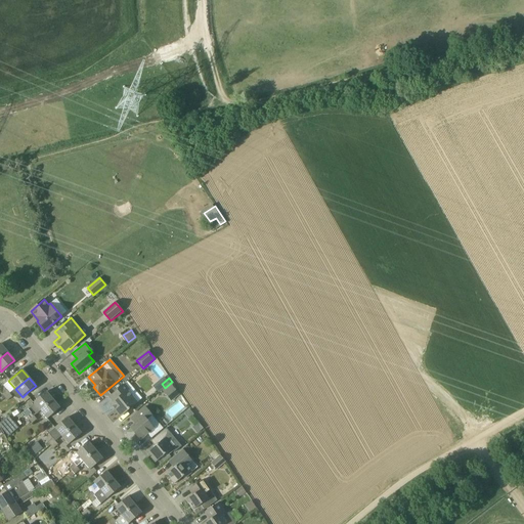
[(163,389),(157,382),(153,386),(158,393),(163,389)]
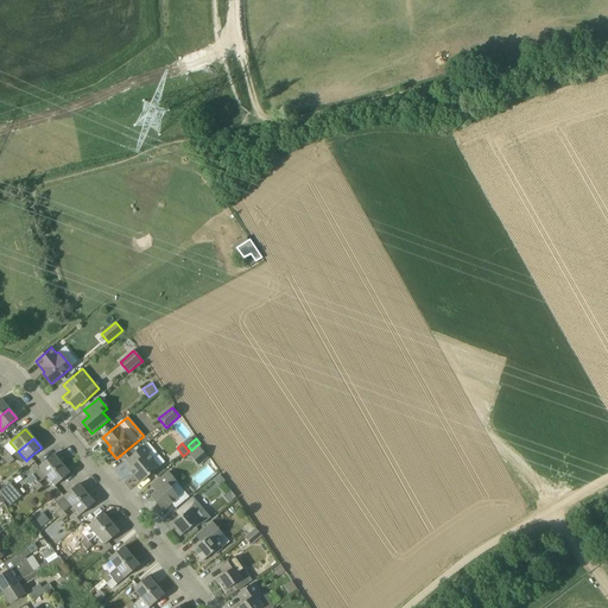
[(140,483),(165,462),(153,448),(152,449),(147,444),(127,461),(132,467),(128,469),(140,483)]
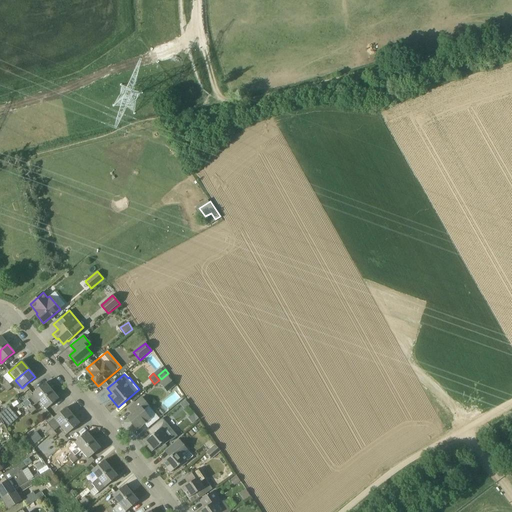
[(175,385),(166,375),(161,379),(160,380),(162,382),(160,384),(167,392),(175,385)]
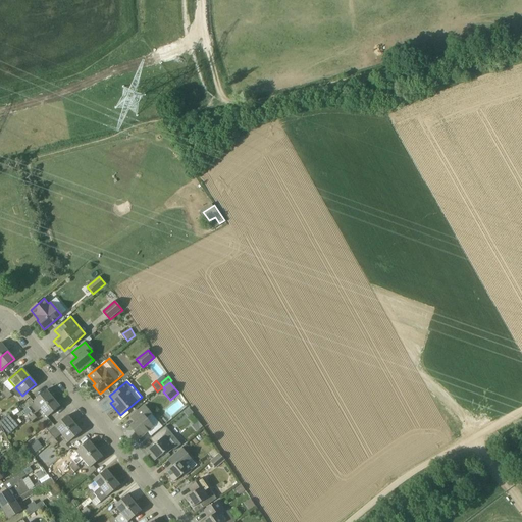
[(40,410),(53,399),(46,390),(33,402),(34,402),(30,405),(36,413),(40,410)]
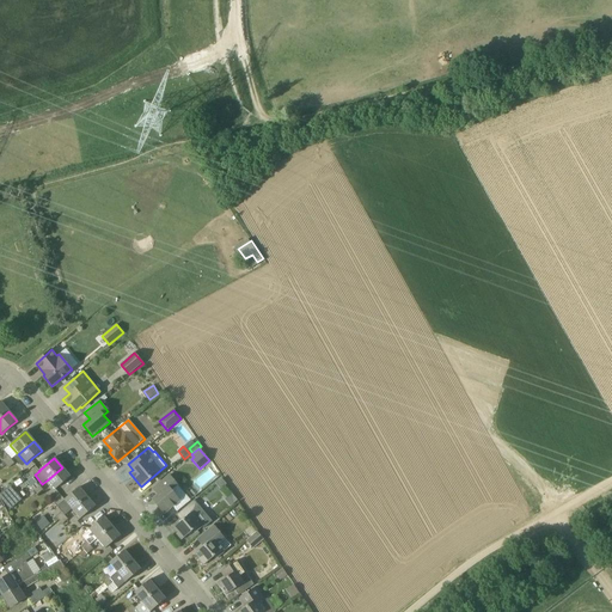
[(55,490),(71,477),(62,467),(47,481),(55,490)]
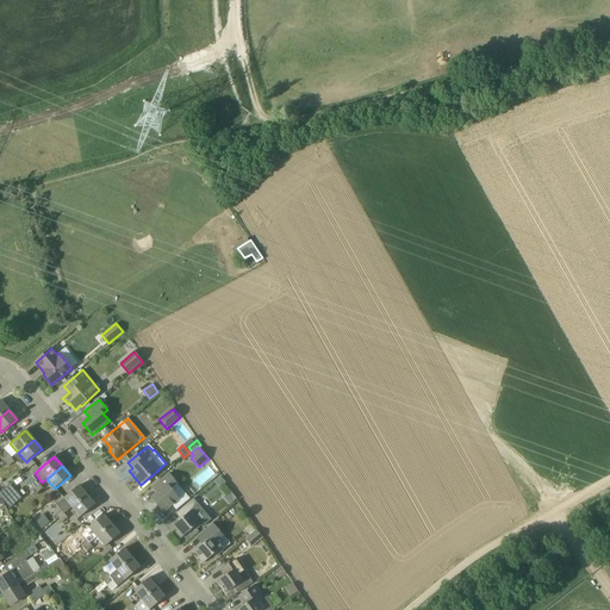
[(163,512),(186,495),(169,474),(153,487),(157,495),(151,498),(163,512)]
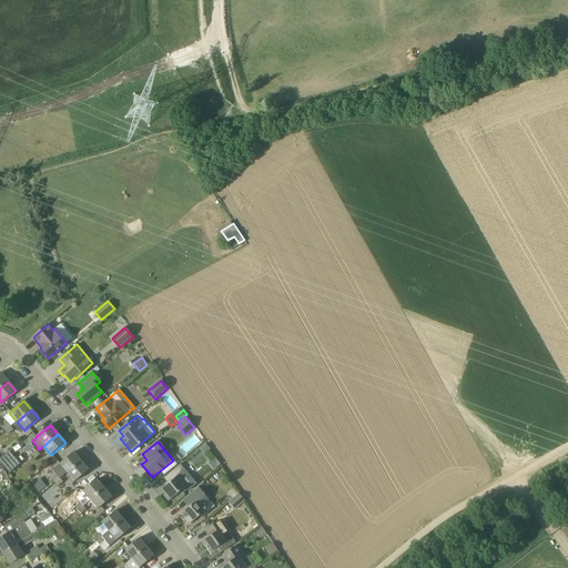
[(204,454),(210,449),(205,444),(200,448),(204,454)]
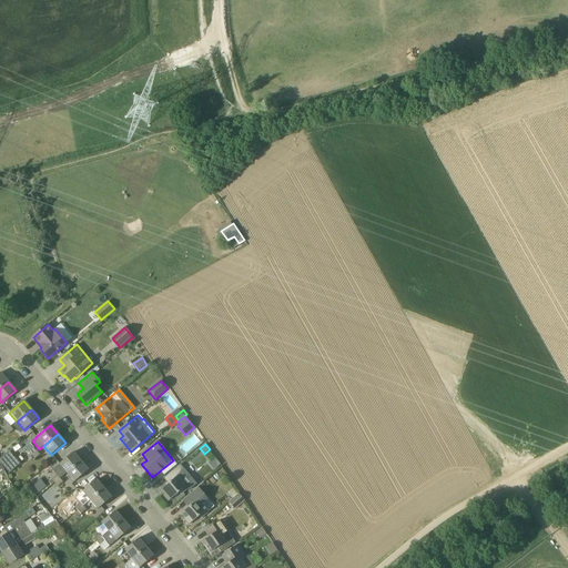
[(11,453),(0,463),(9,473),(20,464),(11,453)]
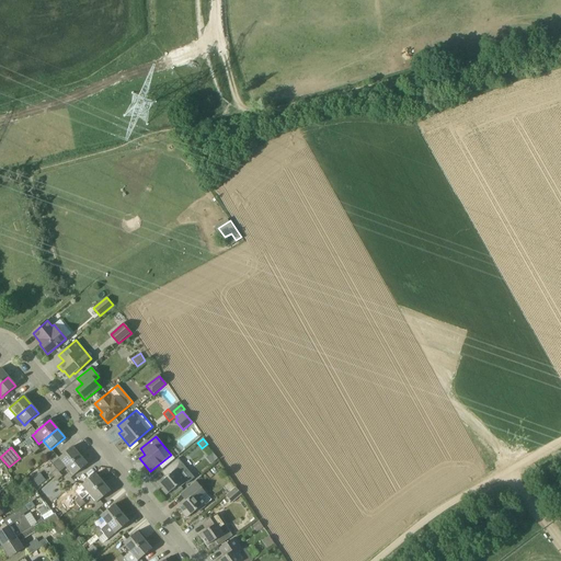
[(66,468),(80,456),(72,447),(58,459),(66,468)]
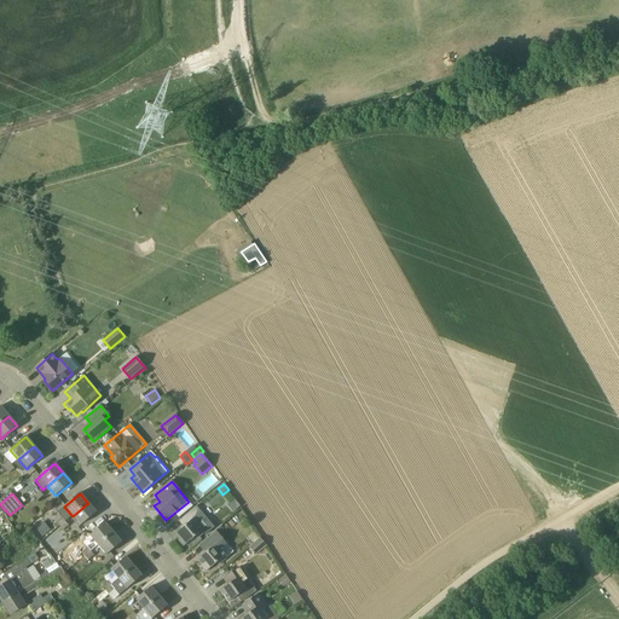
[(81,526),(87,520),(97,513),(88,503),(73,516),(81,526)]
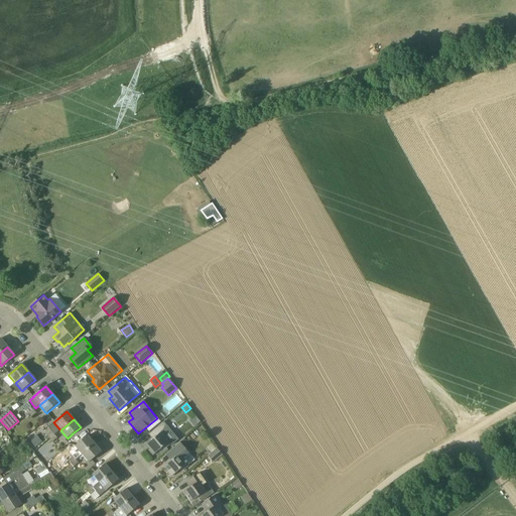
[(153,456),(162,447),(164,450),(170,444),(171,445),(178,440),(163,422),(151,433),(155,437),(146,444),(150,448),(149,450),(153,456)]
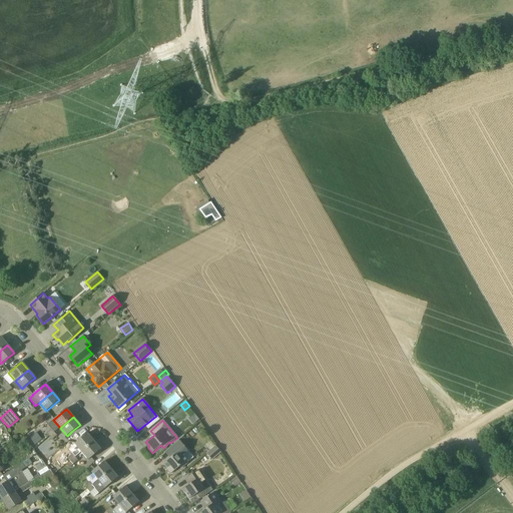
[(29,438),(34,445),(41,439),(36,432),(29,438)]
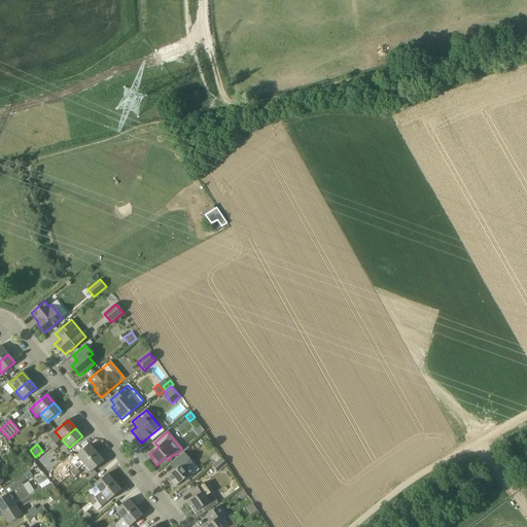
[(83,464),(97,453),(90,445),(76,456),(83,464)]
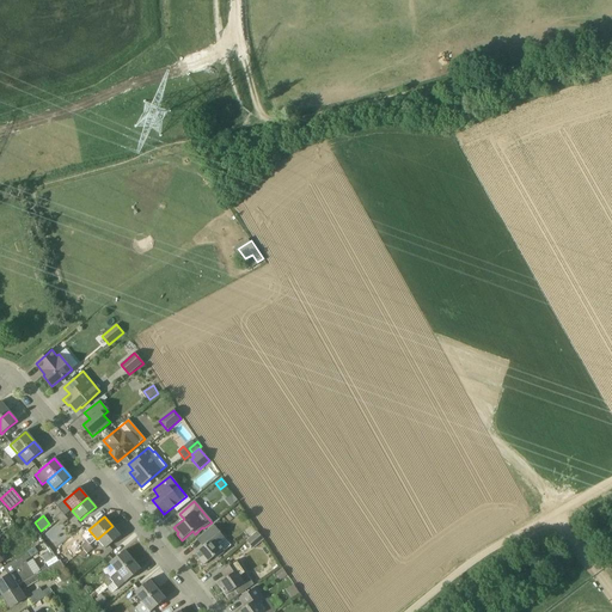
[(104,550),(120,537),(112,526),(97,539),(104,550)]
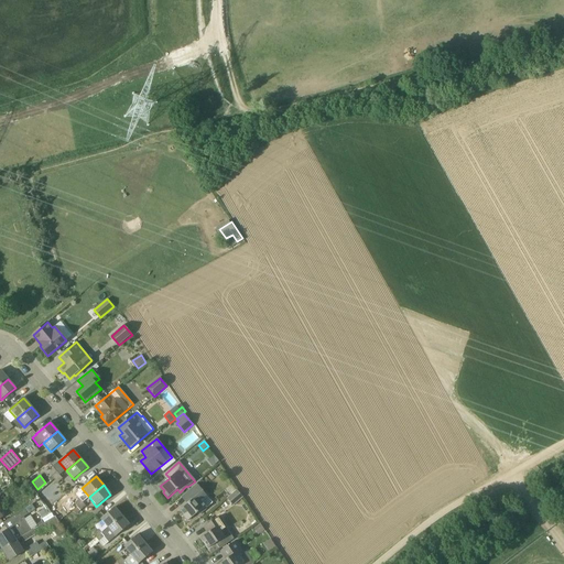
[(187,521),(197,513),(199,516),(207,509),(205,507),(201,501),(206,496),(197,486),(184,497),(190,502),(181,510),(184,514),(183,516),(187,521)]
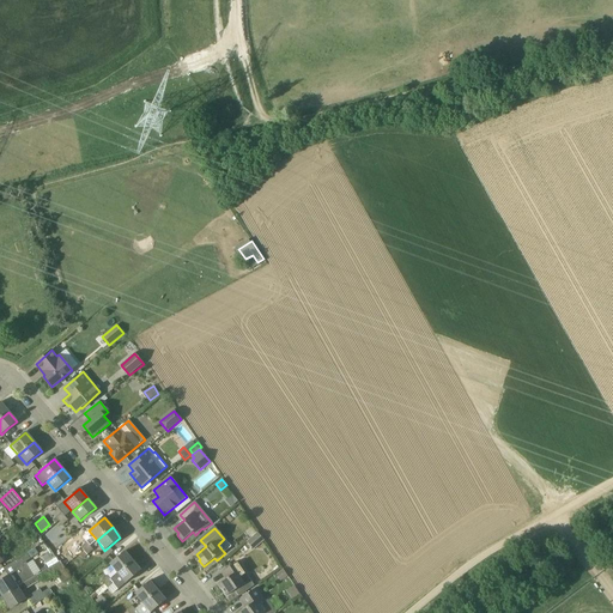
[(254,551),(265,541),(258,533),(247,542),(254,551)]
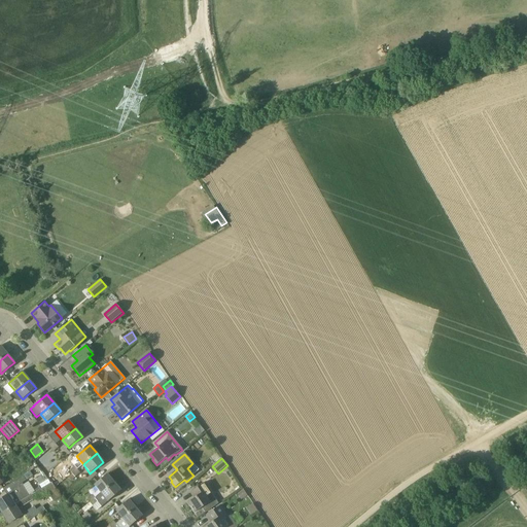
[(71,481),(80,473),(77,470),(72,475),(68,478),(71,481)]
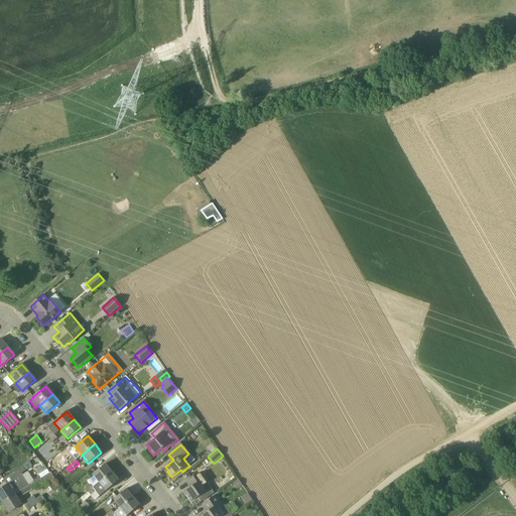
[(25,471),(32,466),(29,462),(22,466),(25,471)]
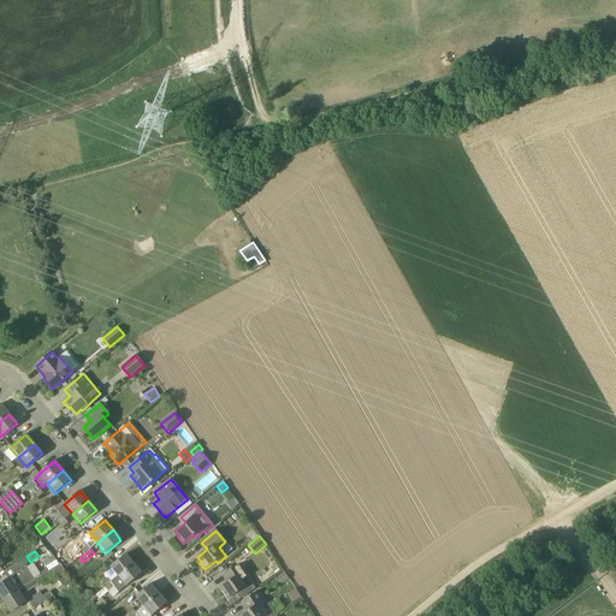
[(118,576),(134,563),(125,554),(110,567),(118,576)]
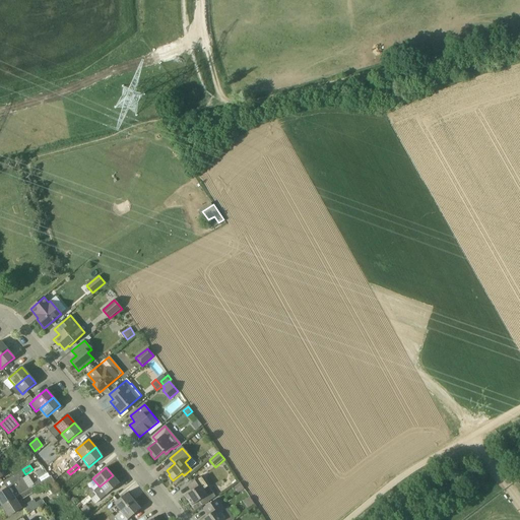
[(42,468),(36,472),(40,479),(46,475),(42,468)]
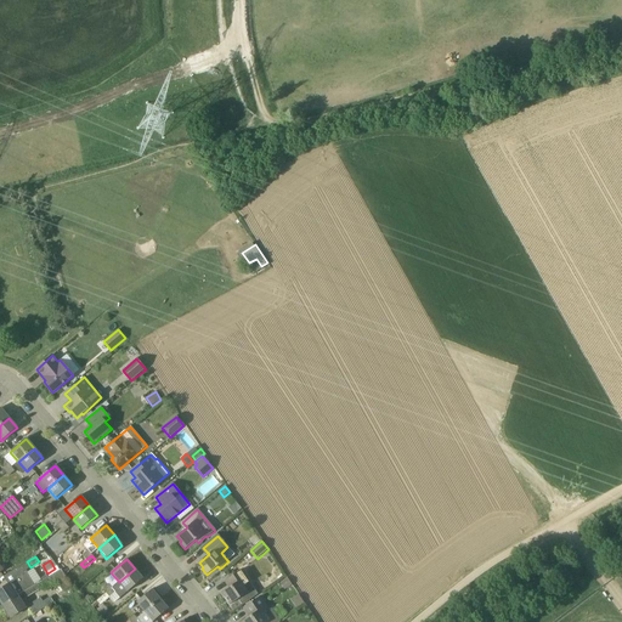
[(0,601),(3,606),(28,589),(35,584),(26,571),(30,567),(28,564),(27,563),(4,577),(9,584),(0,589),(0,601)]
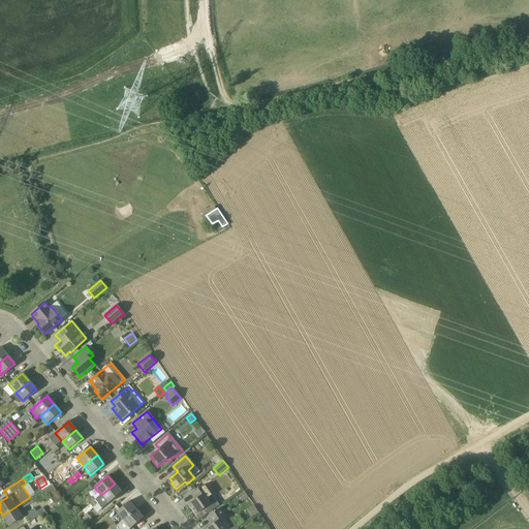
[(102,508),(114,499),(122,492),(115,484),(101,495),(95,500),(98,504),(102,508)]
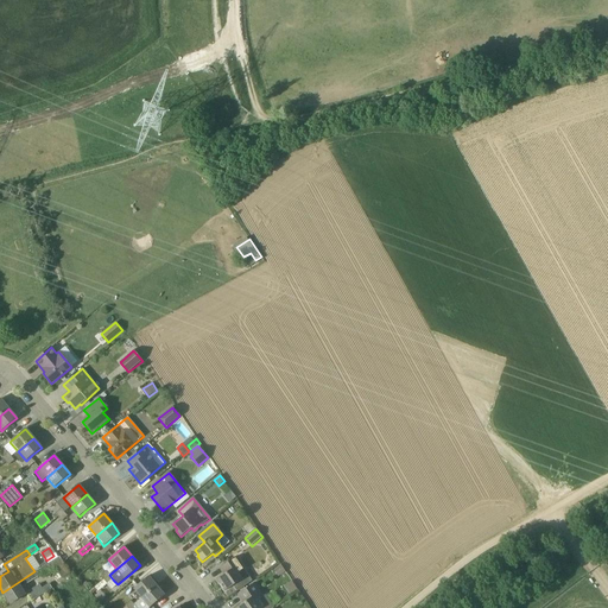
[(44,565),(35,571),(27,576),(31,582),(44,574),(45,576),(56,570),(61,578),(69,574),(59,557),(48,564),(46,562),(43,563),(44,565)]
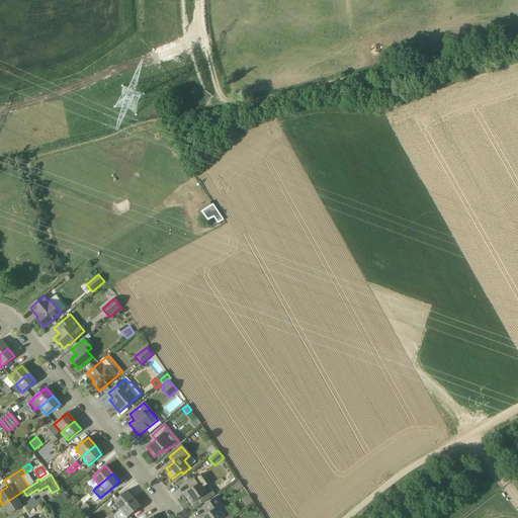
[(214,495),(207,485),(200,475),(189,483),(192,489),(184,494),(191,504),(198,499),(201,504),(214,495)]
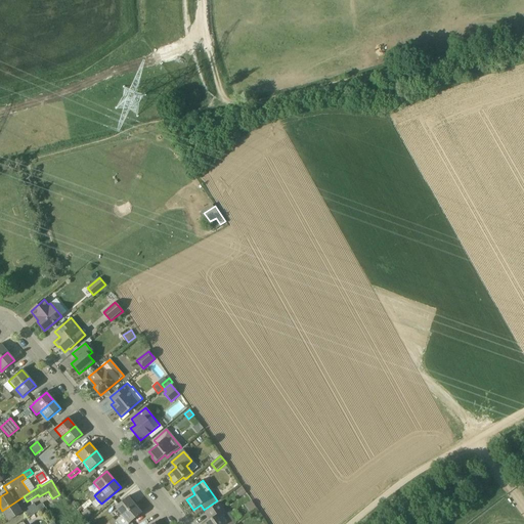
[(246,493),(242,487),(235,491),(239,497),(246,493)]
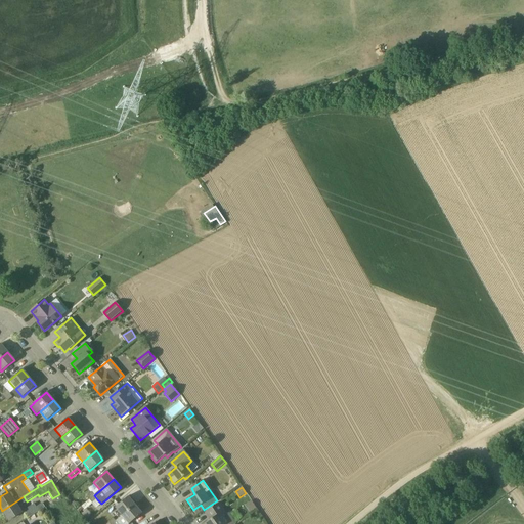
[(18,507),(27,501),(24,496),(2,511),(8,521),(22,512),(18,507)]
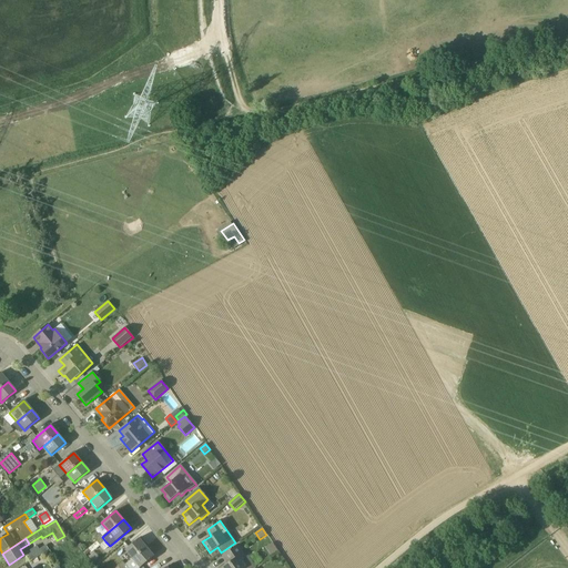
[(132,559),(146,547),(139,538),(124,550),(132,559)]
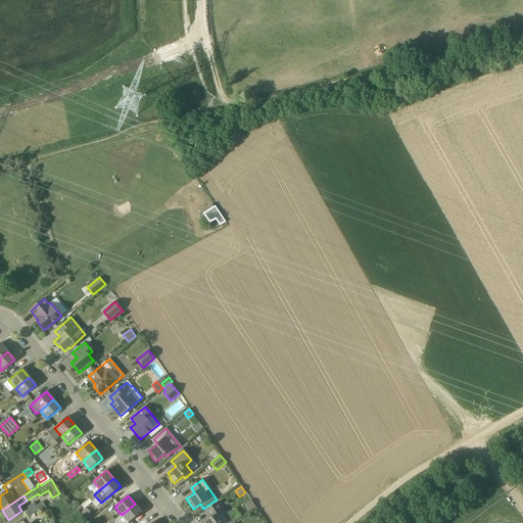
[(92,503),(92,502),(89,498),(82,505),(83,508),(85,509),(92,503)]
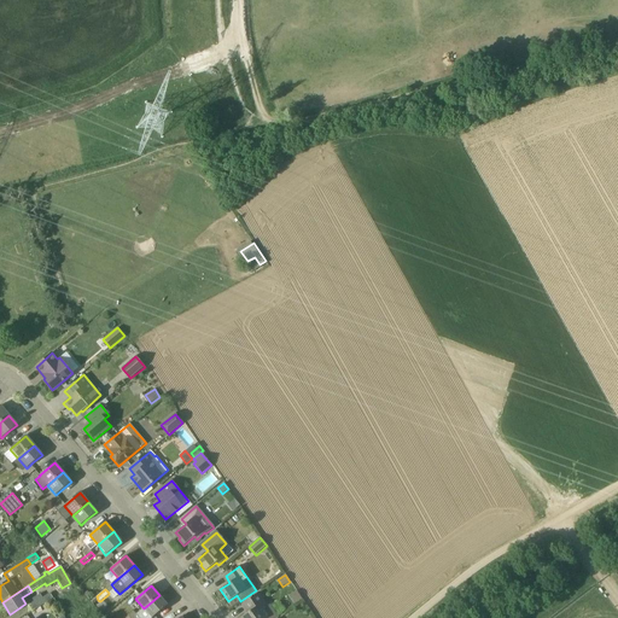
[(269,605),(268,606),(258,593),(254,596),(260,605),(239,617),(278,617),(269,605)]
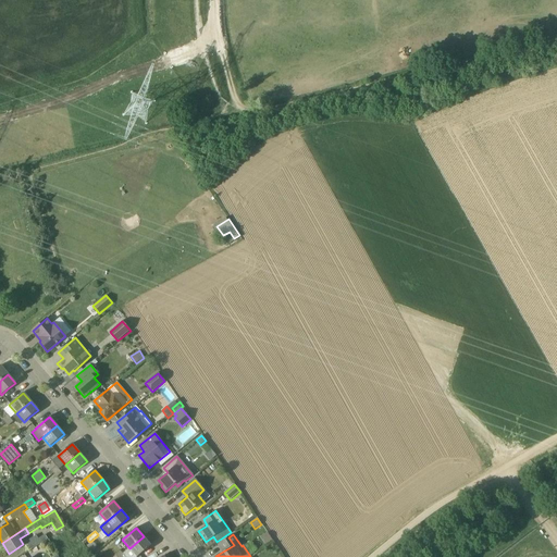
[(29,552),(48,540),(45,535),(38,539),(36,535),(24,543),(29,552)]
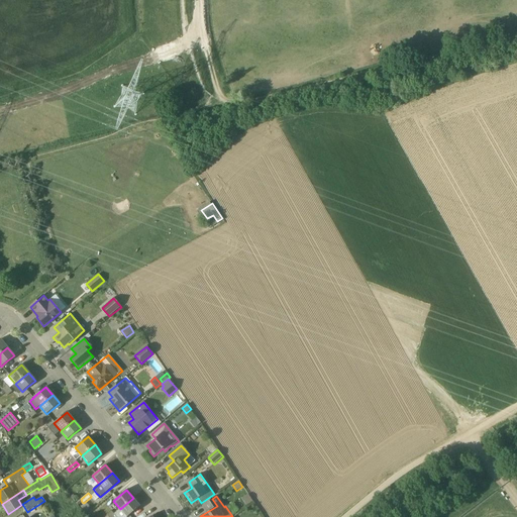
[(109,516),(126,516),(132,513),(139,506),(133,498),(120,509),(113,514),(109,516)]
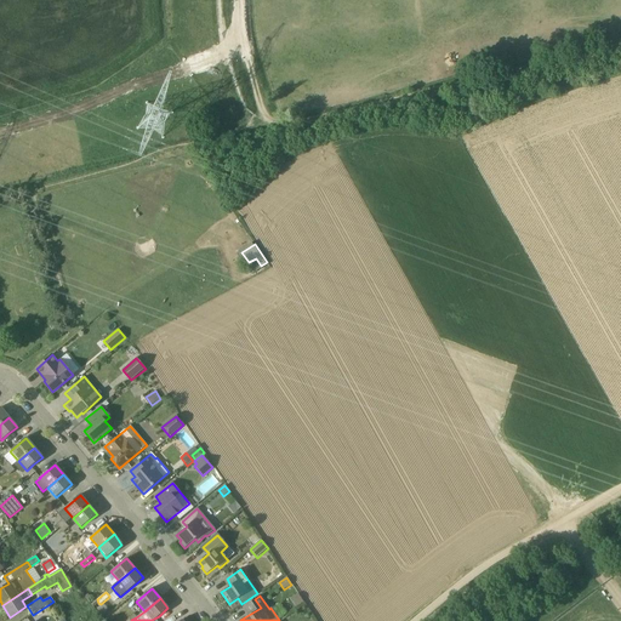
All buildings are outlined.
